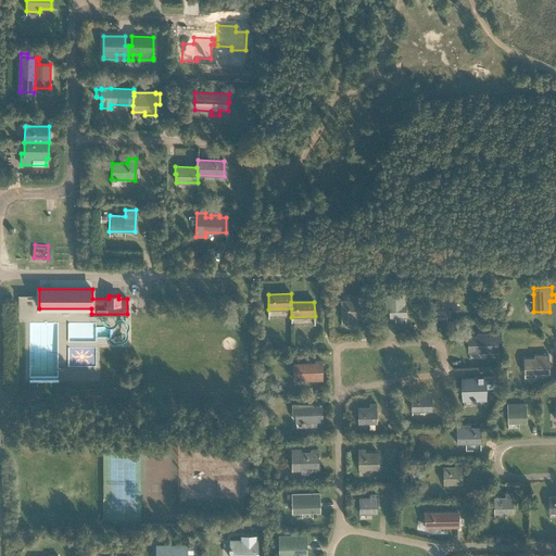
[(404,294),(386,295),(386,308),(390,308),(390,317),(405,317),(405,304),(405,303),(404,294)]
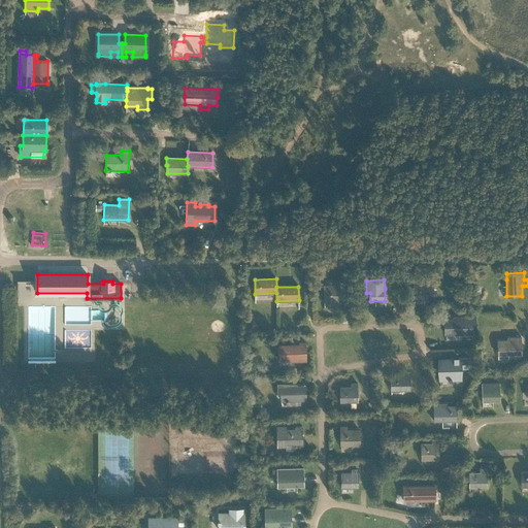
[(334,285),(324,285),(324,288),(324,303),(341,302),(340,284),(340,282),(334,282),(334,285)]
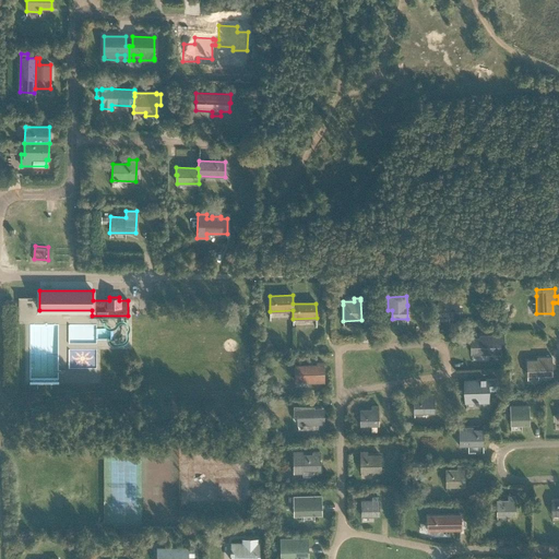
[(479,339),(471,339),(471,354),(499,354),(499,343),(503,343),(503,335),(499,335),(479,335),(479,339)]
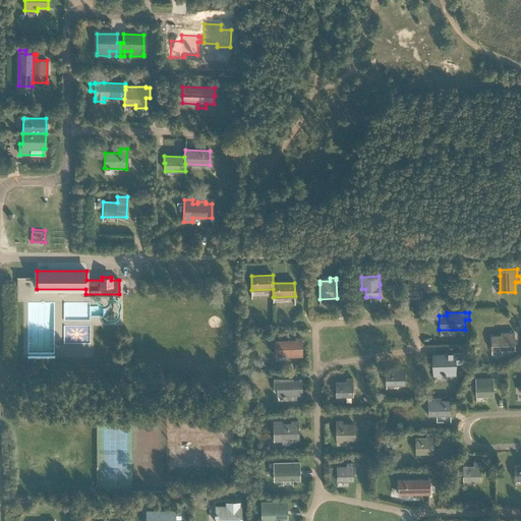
[(514,333),(508,333),(501,333),(501,336),(490,336),(491,350),(514,350),(514,333)]
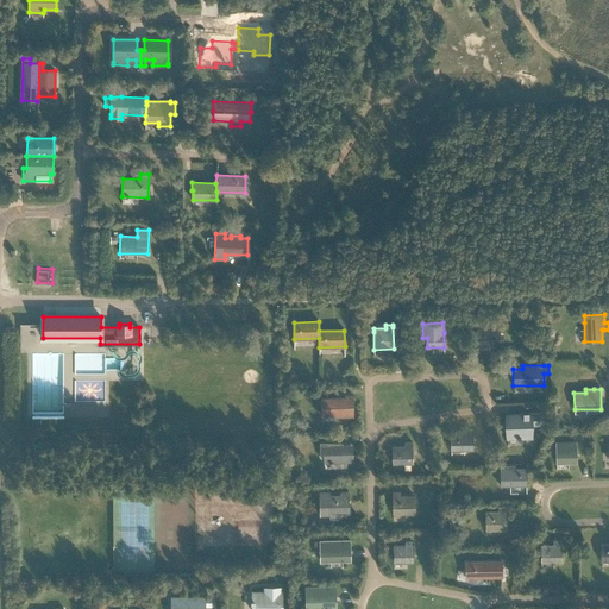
[(353,416),(353,394),(345,394),(345,397),(321,399),(322,415),(336,414),(336,416),(353,416)]
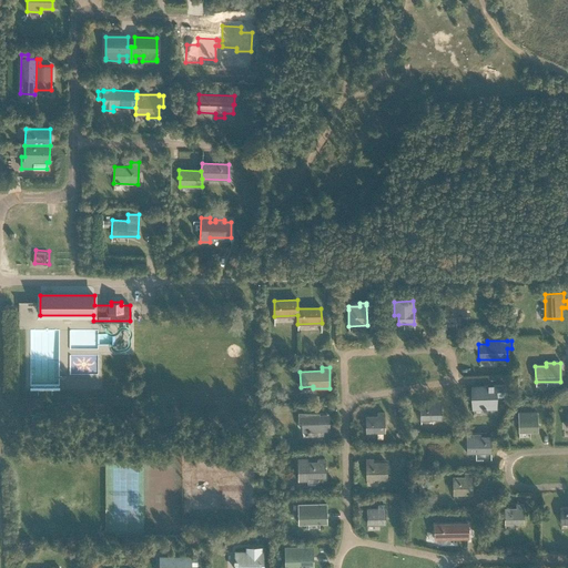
[(488,387),(472,387),(473,396),(473,408),(483,408),(483,409),(486,409),(486,408),(495,407),(495,396),(506,396),(506,385),(493,385),(492,385),(488,386),(488,387)]
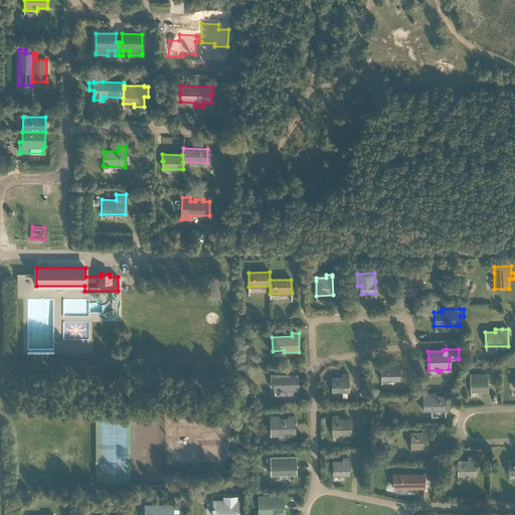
[(394,366),(381,366),(381,380),(399,380),(399,363),(393,363),(394,366)]
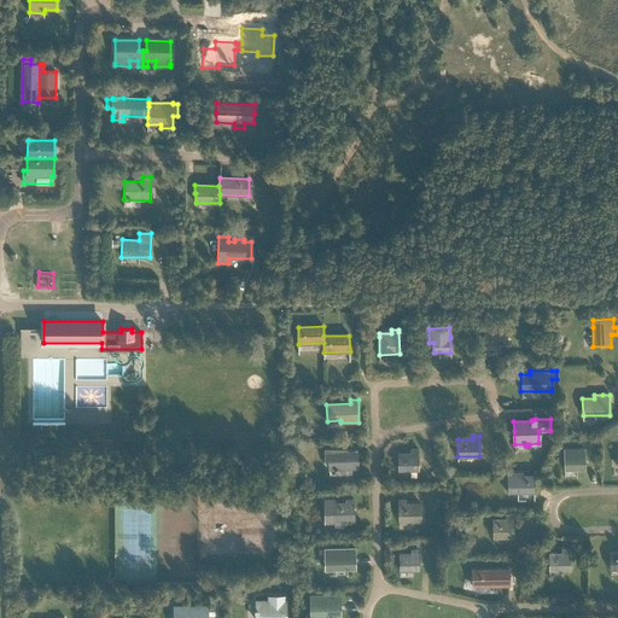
[(324,449),(324,459),(328,459),(328,470),(353,468),(356,468),(357,454),(353,454),(351,454),(351,455),(348,455),(348,452),(348,450),(348,449),(324,449)]
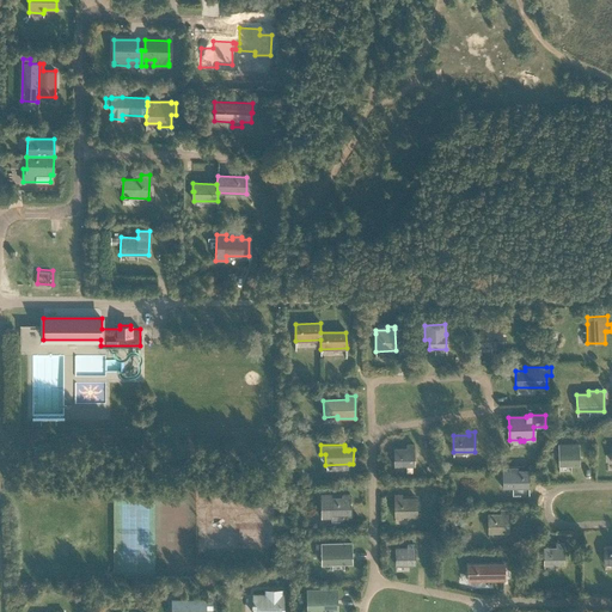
[(407,448),(395,448),(395,466),(414,466),(414,445),(407,445),(407,448)]
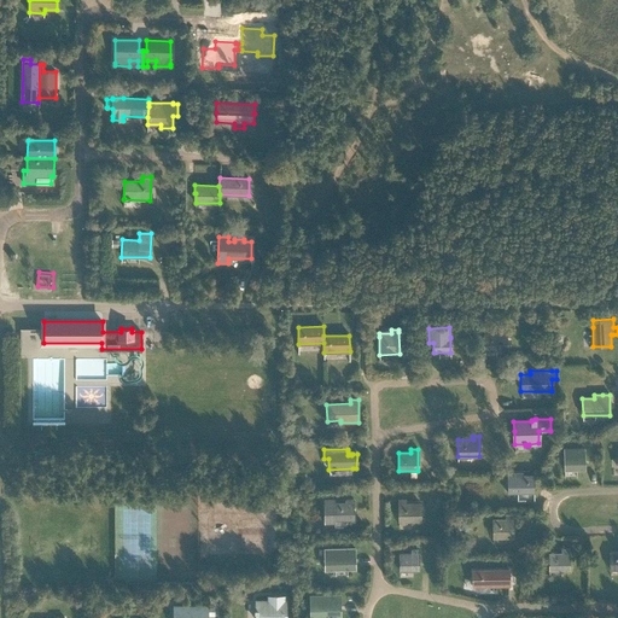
[(584,452),(564,453),(564,470),(584,470),(584,452)]
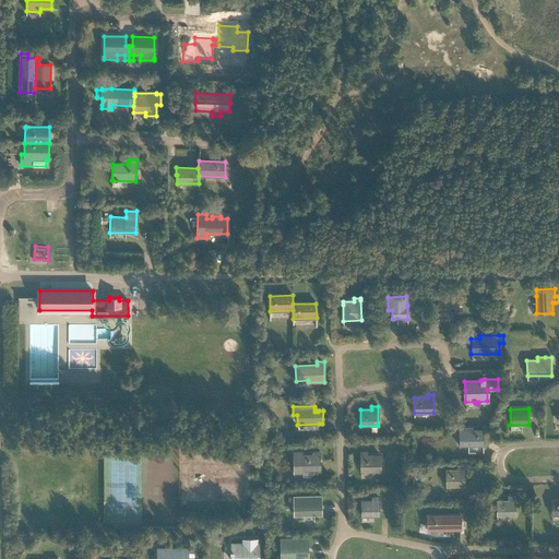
[(465,427),(459,427),(460,445),(465,445),(483,445),(483,437),(483,430),(473,430),(473,427),(465,427)]
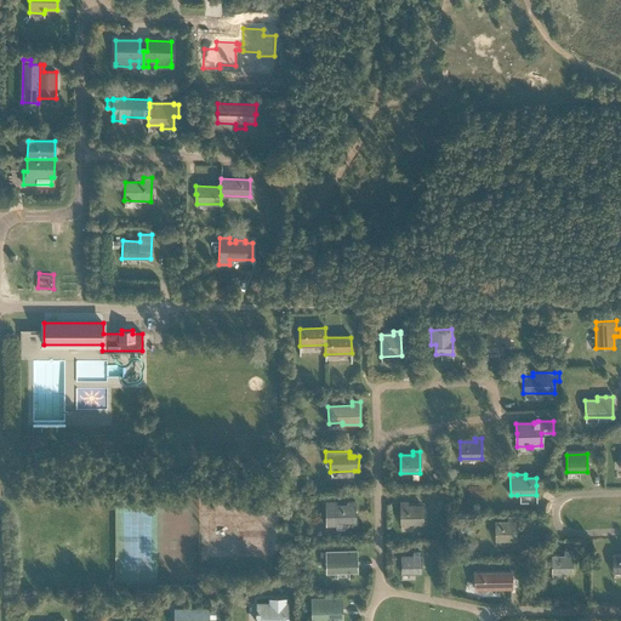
[(335,501),(325,502),(326,525),(336,525),(336,523),(355,522),(355,501),(347,502),(347,505),(335,506),(335,501)]
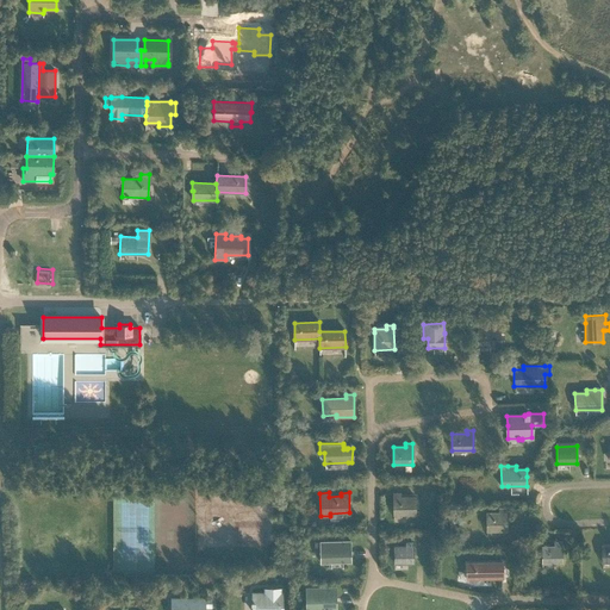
[(402,493),(393,493),(393,514),(415,514),(415,497),(402,497),(402,493)]
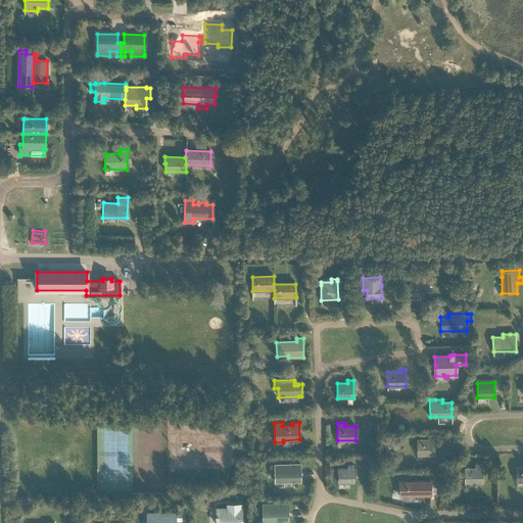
[(417,455),(434,455),(434,436),(428,436),(428,439),(417,439),(417,455)]
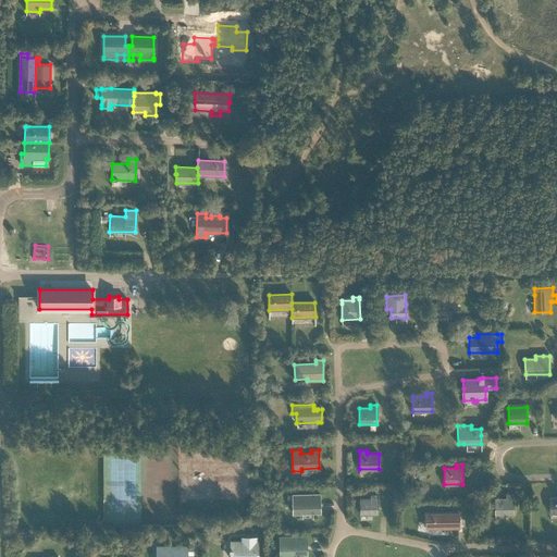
[(313,494),(292,495),(293,514),(302,514),(320,514),(320,497),(320,494),(313,494)]
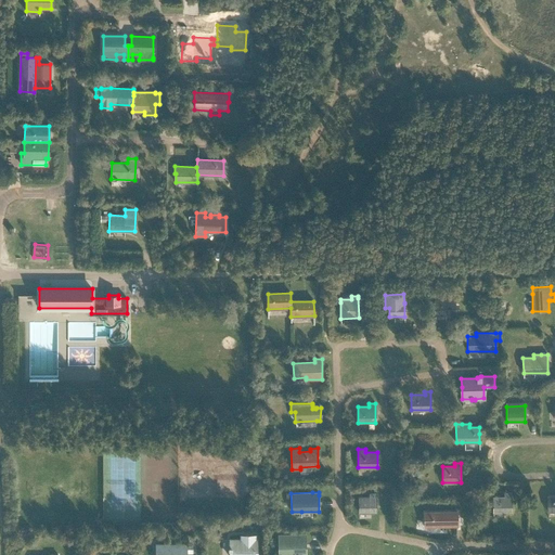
[(493,513),(512,512),(511,492),(504,492),(504,497),(493,497),(493,513)]
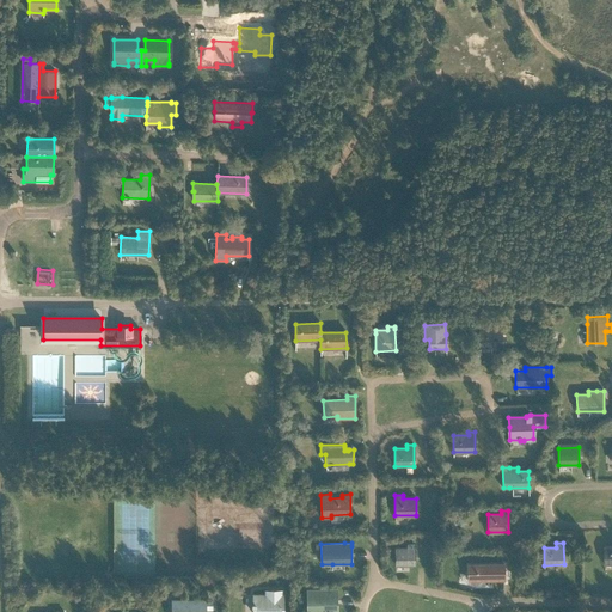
[(408,548),(395,548),(396,565),(415,565),(415,548),(414,548),(414,544),(408,544),(408,548)]
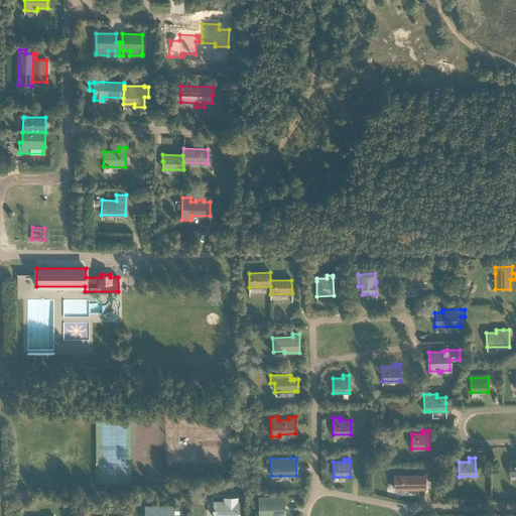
[(425,489),(424,476),(394,477),(395,490),(425,489)]
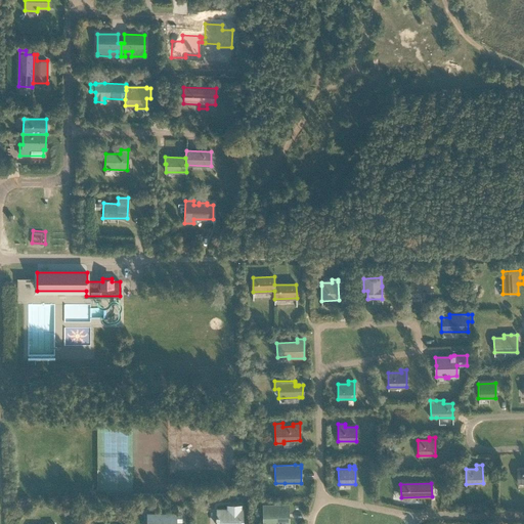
[(231,509),(217,509),(217,517),(216,517),(216,519),(217,519),(216,523),(243,523),(243,512),(241,512),(241,505),(231,505),(231,509)]
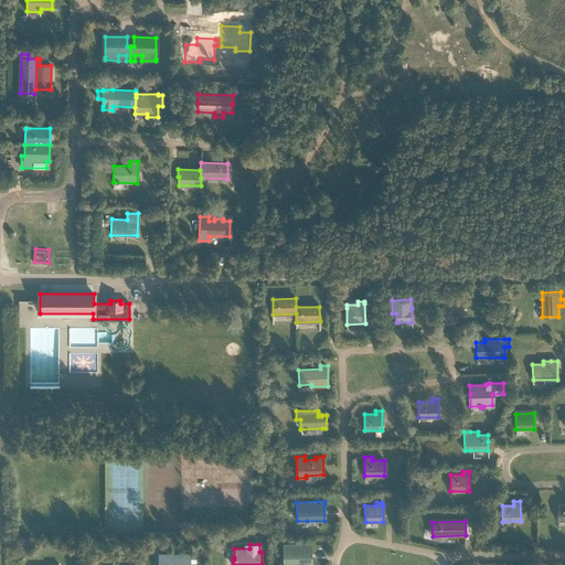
[(311,544),(284,544),(284,564),(311,563),(311,544)]
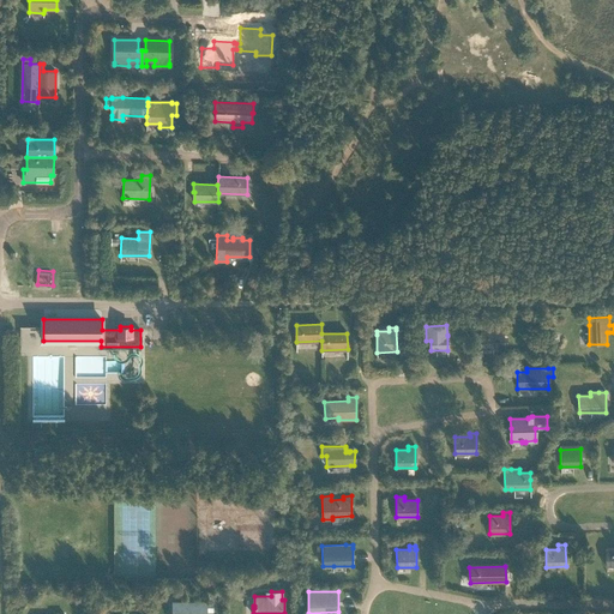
[(173,602),(172,613),(205,613),(205,611),(211,611),(211,602),(173,602)]
